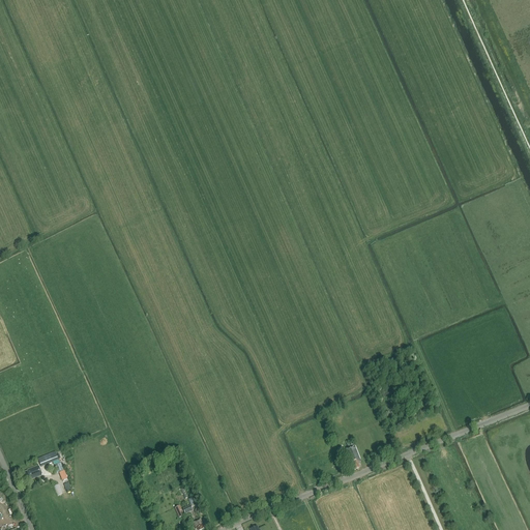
[(357,463),(361,462),(355,445),(343,449),(349,465),(350,465),(353,470),(359,468),(357,463)]
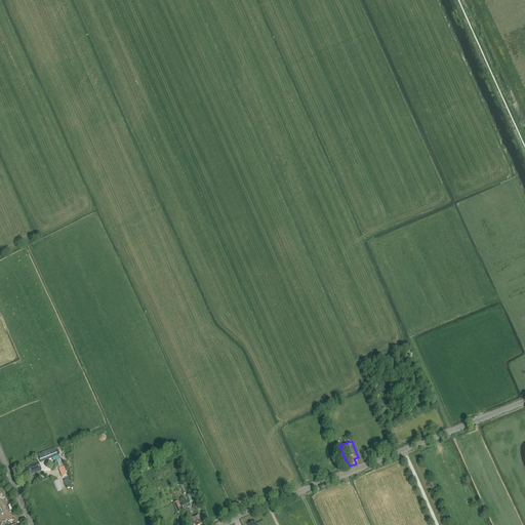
[(57,456),(54,448),(37,454),(41,462),(57,456)]
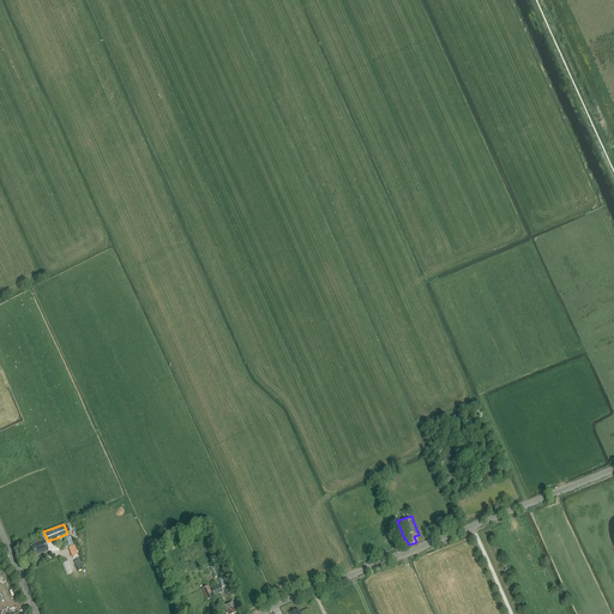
[(74,545),(70,536),(65,537),(67,541),(60,545),(64,551),(74,545)]
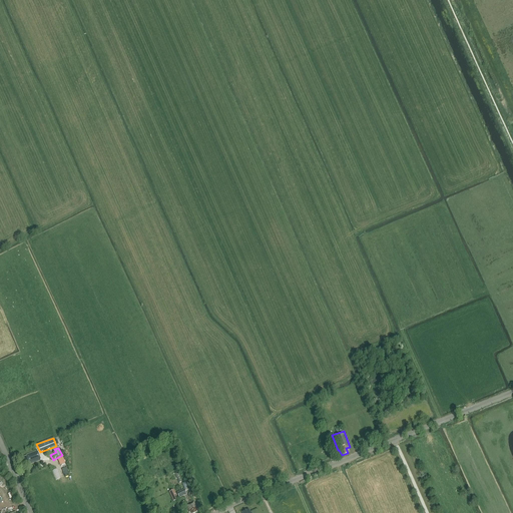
[(29,464),(41,460),(37,451),(27,455),(27,456),(21,458),(24,465),(29,463),(29,464)]
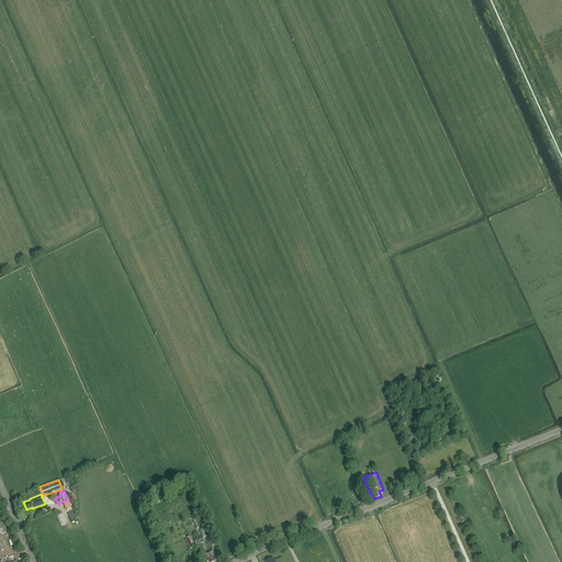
[(58,515),(62,526),(68,524),(65,514),(58,515)]
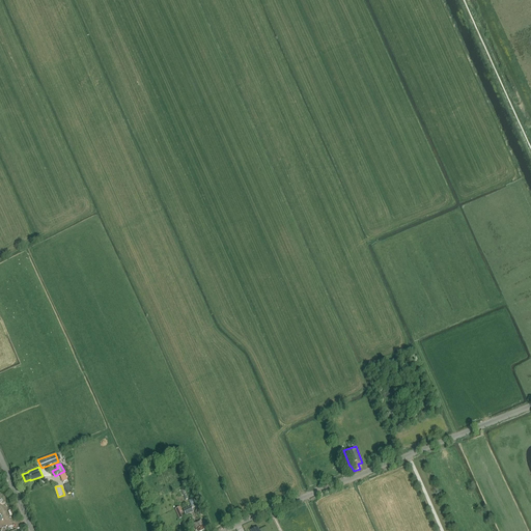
[(184,510),(186,514),(194,510),(197,509),(201,507),(199,503),(196,504),(193,498),(189,500),(191,506),(184,510)]
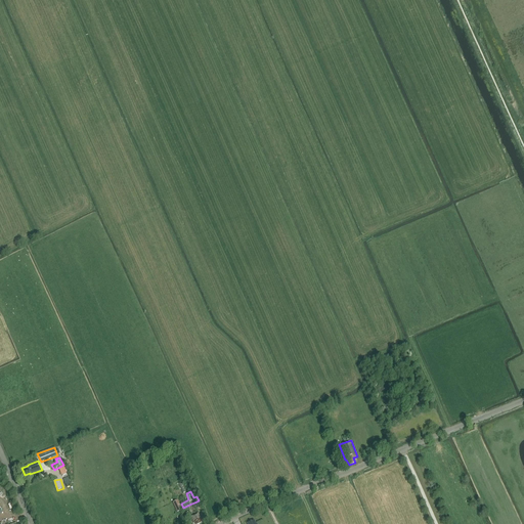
[(182,510),(177,500),(172,503),(177,512),(182,510)]
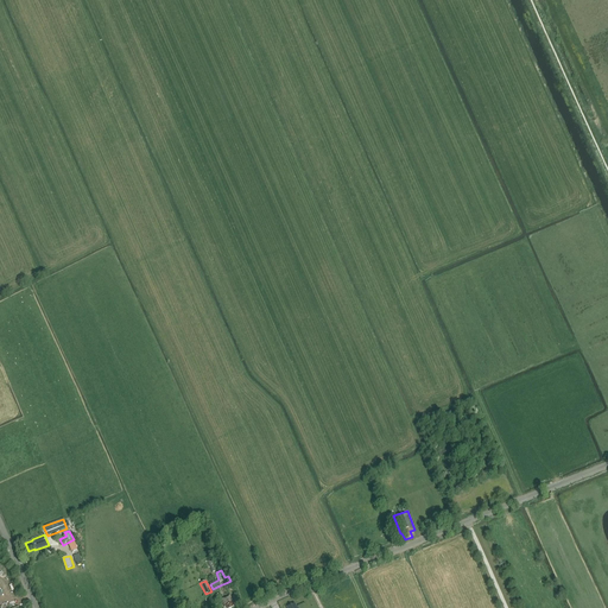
[(233,606),(235,605),(230,595),(221,600),(223,605),(225,607),(227,606),(227,607),(229,607),(234,607),(233,606)]
